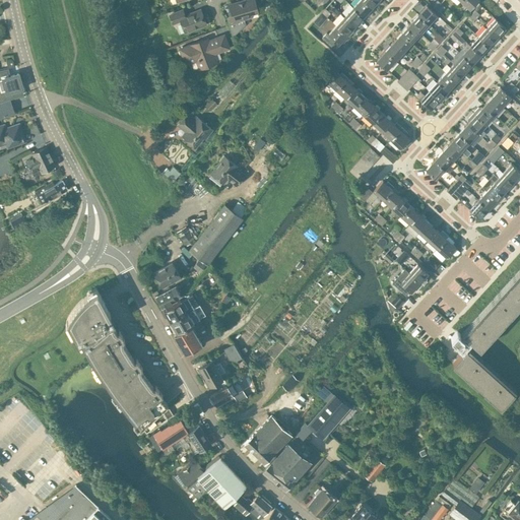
[(226,18),(232,36),(234,35),(245,24),(244,19),(251,17),(250,13),(258,11),(254,0),(244,0),(229,5),(232,16),(226,18)]
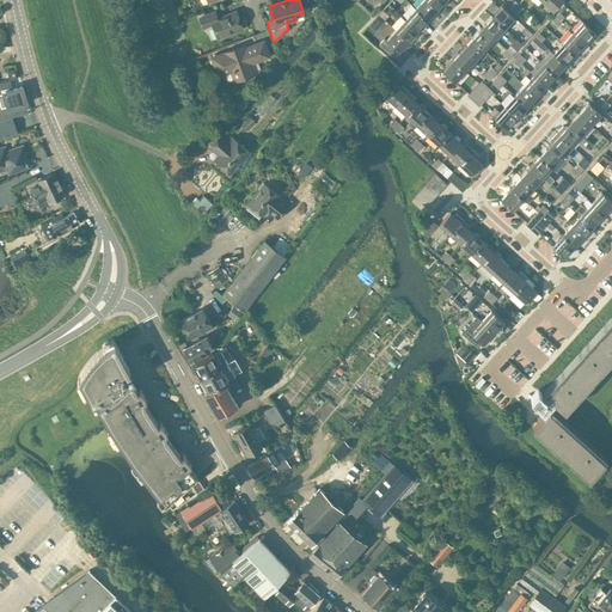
[(427,0),(422,0),(415,8),(427,19),(436,8),(427,0)]
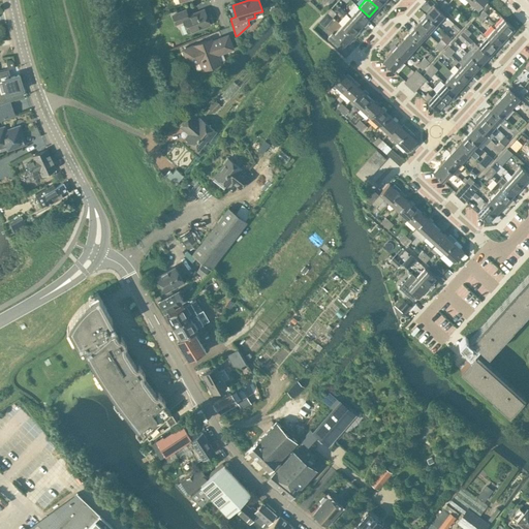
[(440,5),(443,8),(448,3),(444,0),(440,5)]
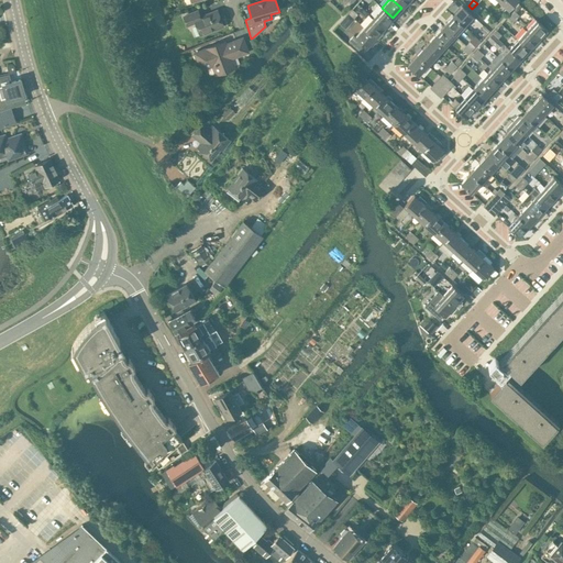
[(498,0),(508,10),(517,0),(498,0)]
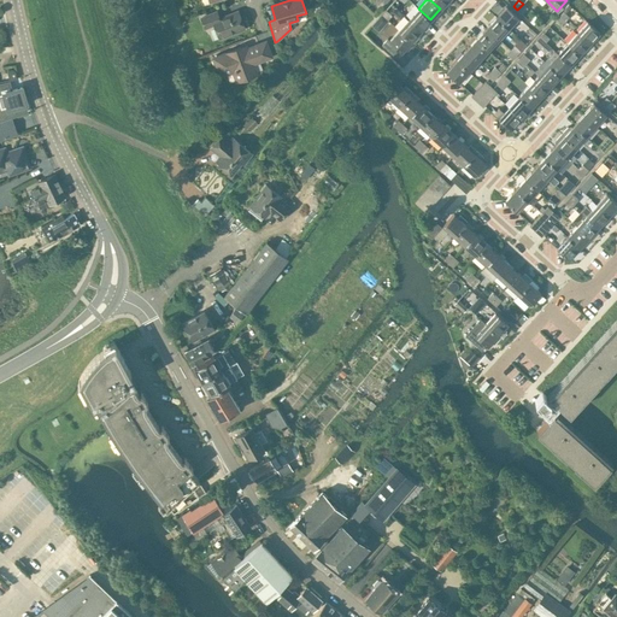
[(517,10),(522,15),(527,9),(523,4),(517,10)]
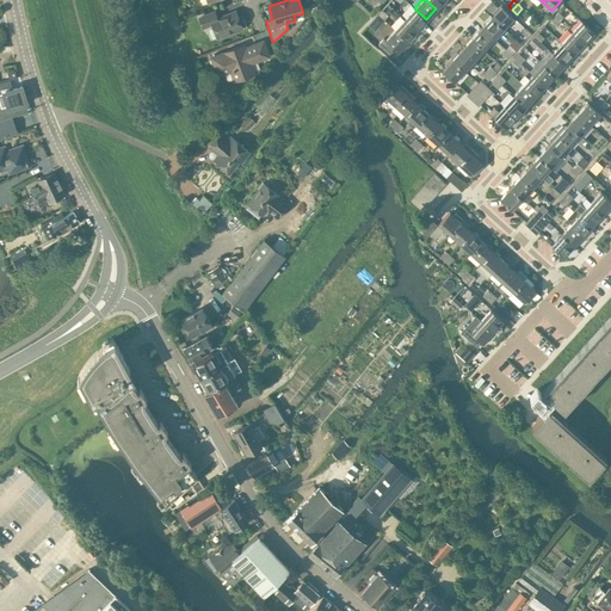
[(491,17),(504,28),(513,17),(501,6),(491,17)]
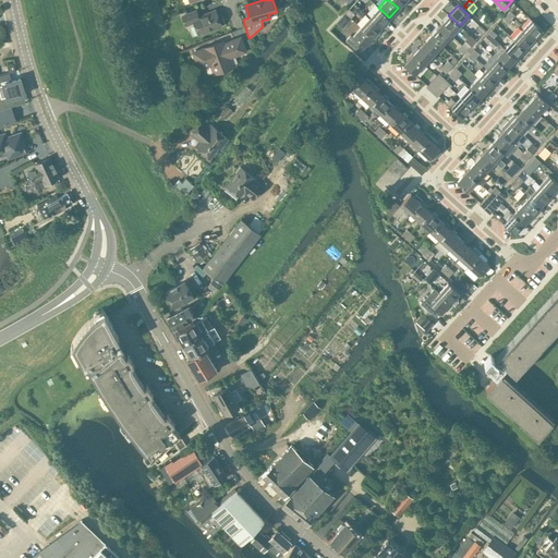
[(378,8),(370,17),(380,27),(389,17),(378,8)]
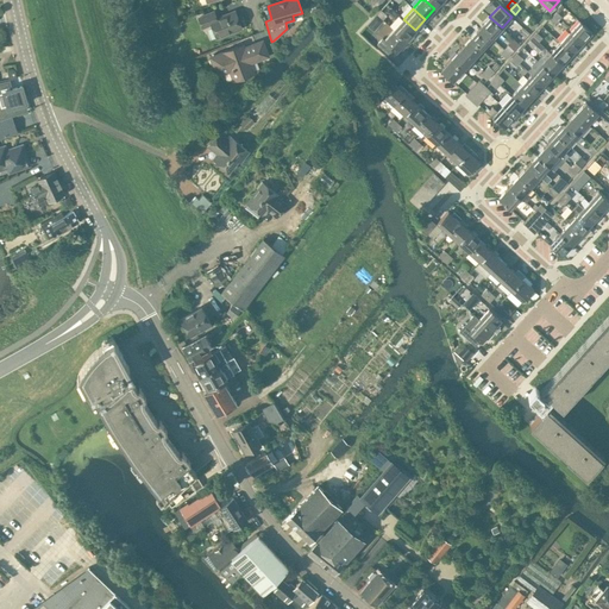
[(377,14),(383,19),(387,16),(381,10),(377,14)]
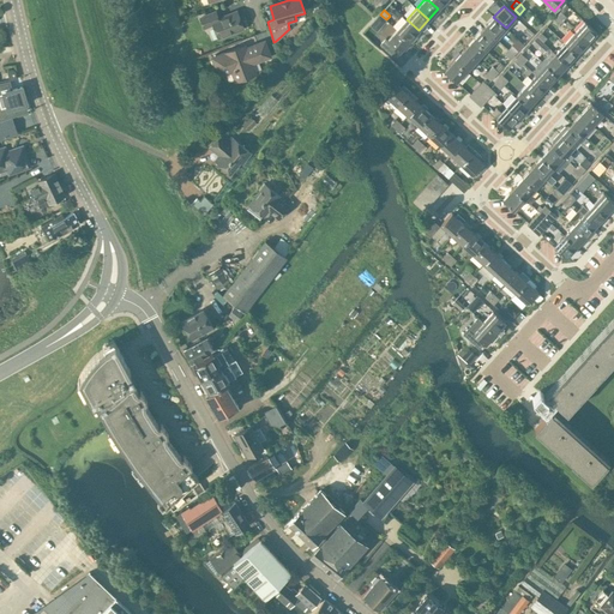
[(212,24),(218,38),(234,31),(234,30),(242,26),(236,11),(218,18),(215,12),(200,18),(204,26),(212,24)]
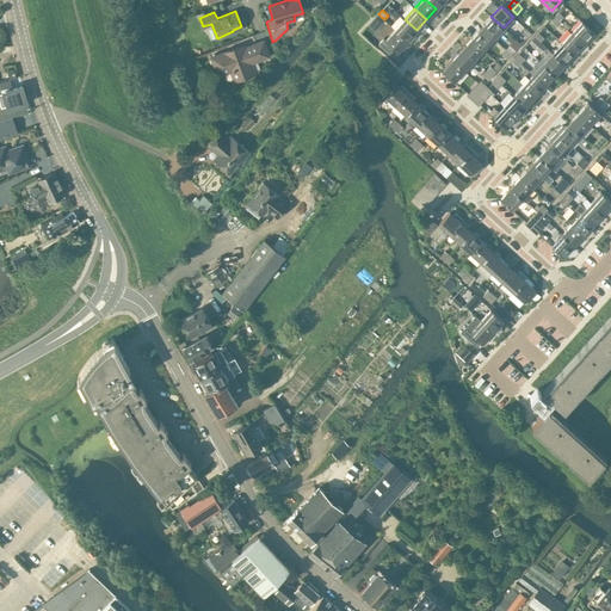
[(554,16),(560,20),(563,17),(557,11),(554,16)]
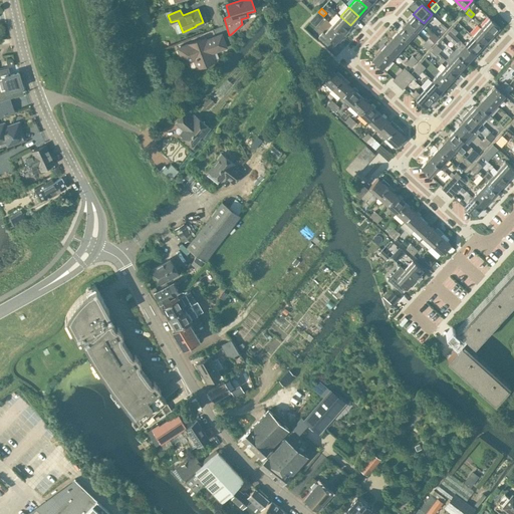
[(315,15),(320,20),(323,16),(318,12),(315,15)]
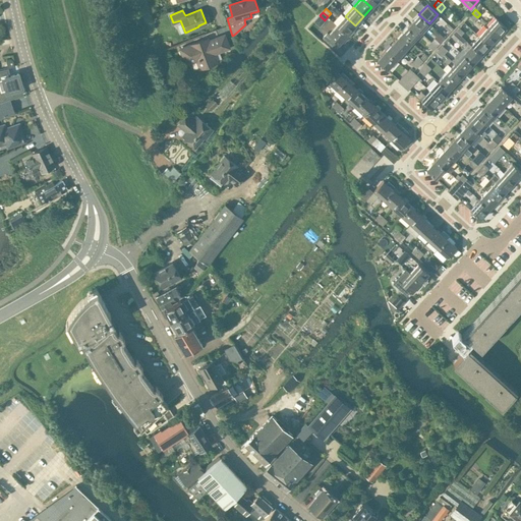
[(469,16),(473,21),(477,17),(472,13),(469,16)]
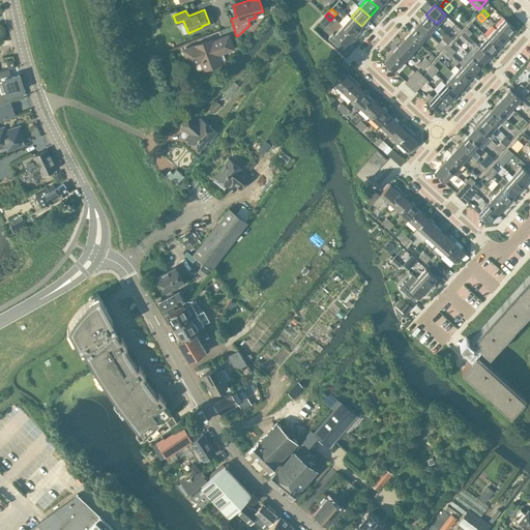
[(417,24),(428,33),(437,24),(425,15),(417,24)]
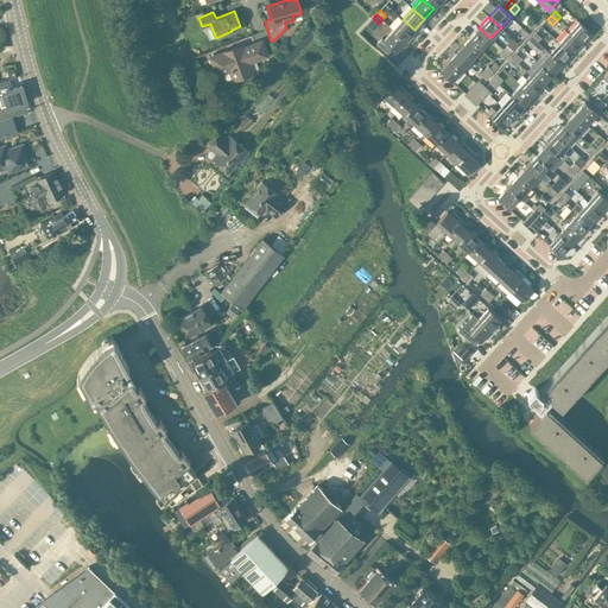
[(403,19),(393,29),(407,42),(413,36),(411,33),(415,30),(403,19)]
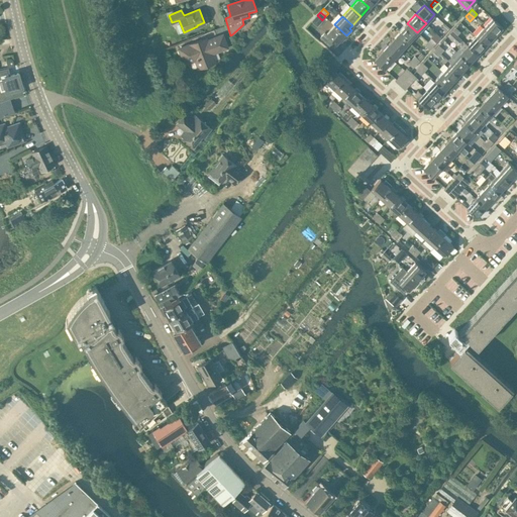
[(448,22),(452,25),(456,20),(452,17),(448,22)]
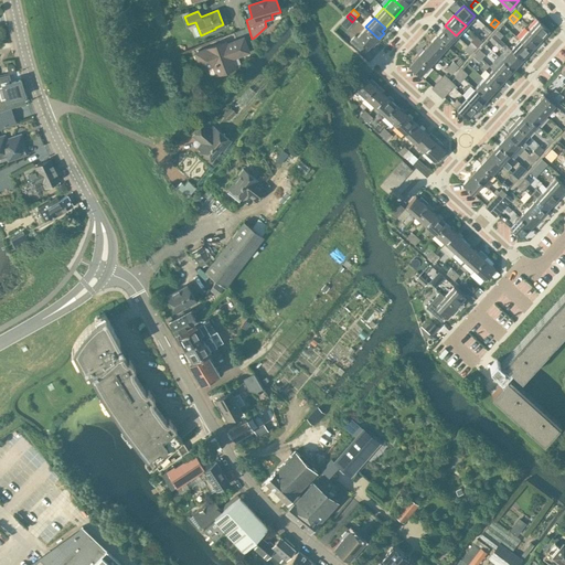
[(529,30),(540,40),(548,30),(537,20),(529,30)]
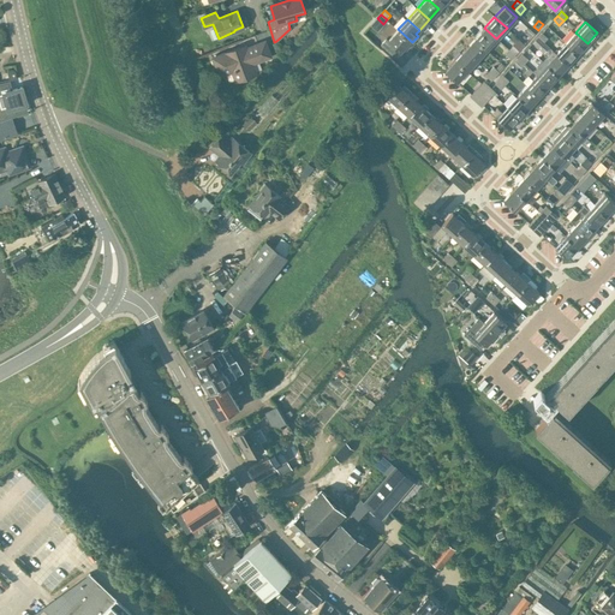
[(475,39),(487,49),(496,39),(484,28),(475,39)]
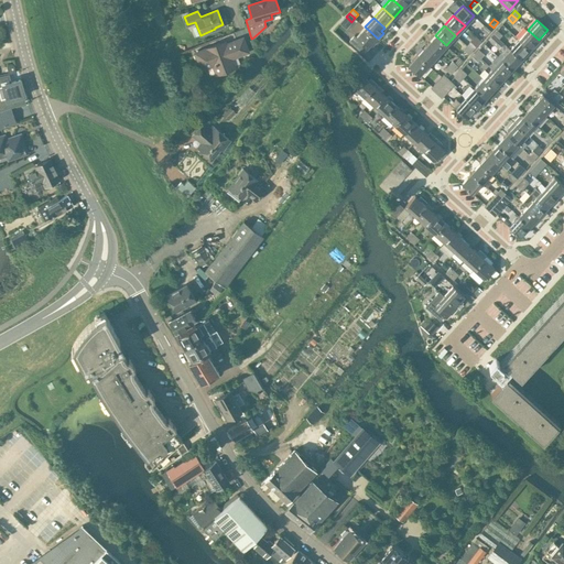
[(481,30),(486,34),(490,31),(485,25),(481,30)]
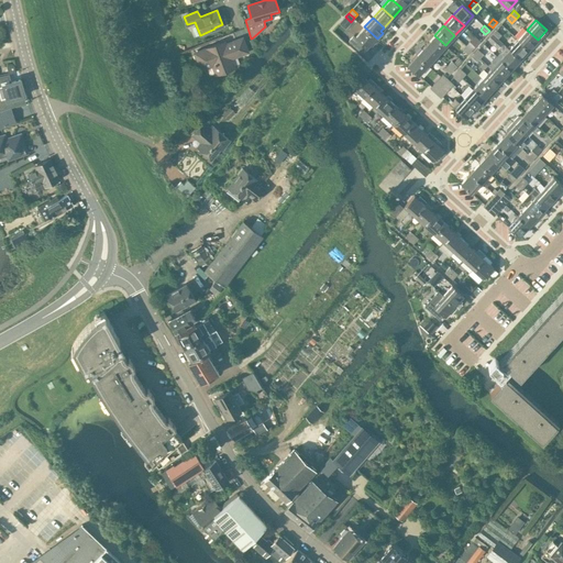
[(349,41),(359,50),(363,45),(366,47),(370,44),(372,45),(377,39),(364,26),(355,36),(353,35),(349,41)]
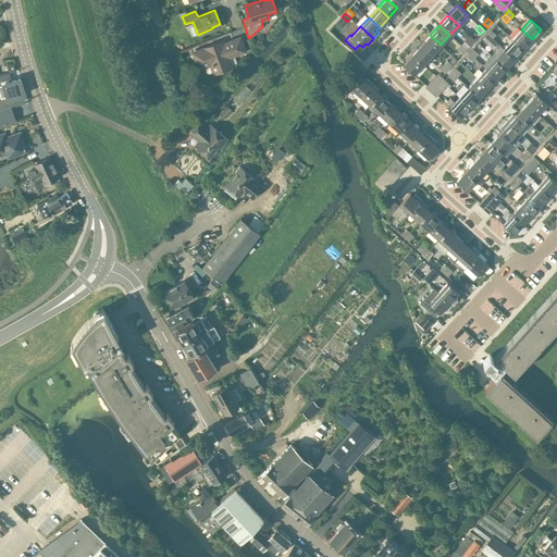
[(487,34),(492,38),(496,35),(491,29),(487,34)]
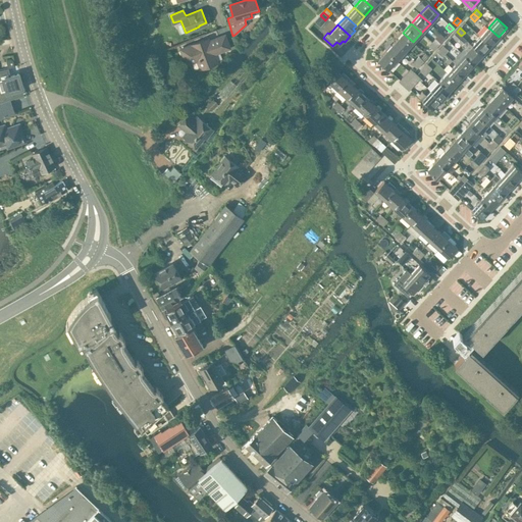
[(480,37),(490,46),(499,37),(488,28),(480,37)]
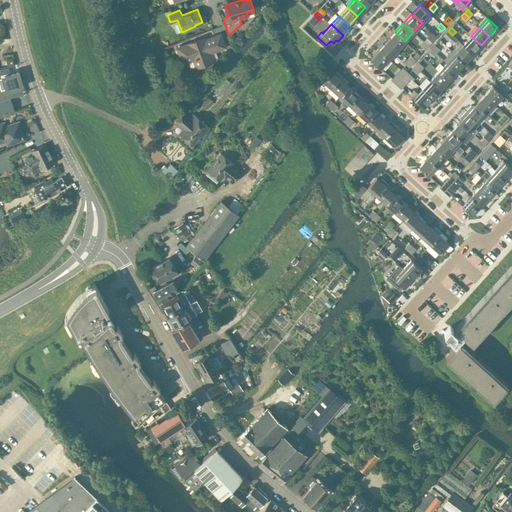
[(444,34),(449,39),(452,35),(448,31),(444,34)]
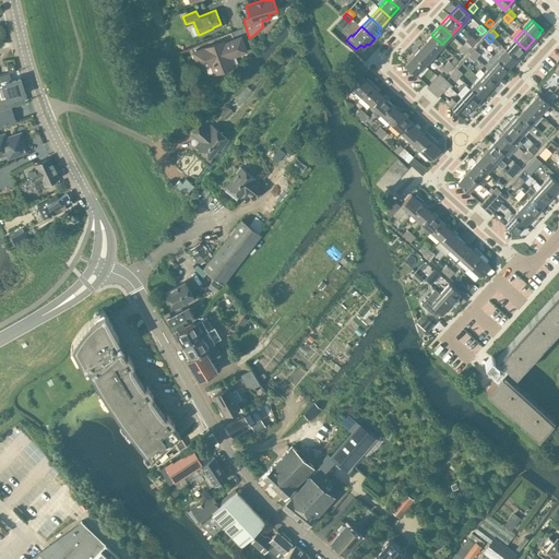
[(423,45),(433,55),(442,45),(431,35),(423,45)]
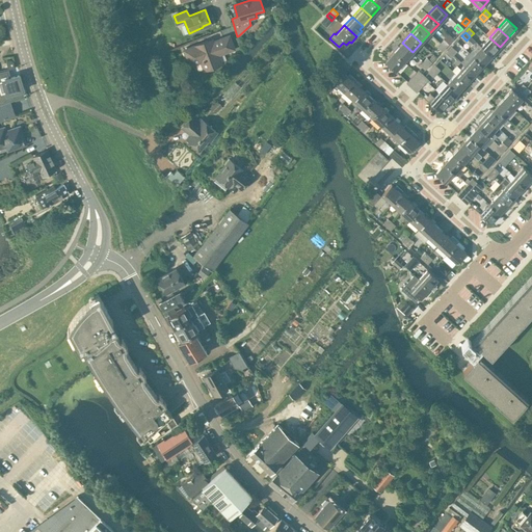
[(201,61),(204,70),(221,62),(218,54),(234,49),(229,35),(209,44),(208,41),(184,50),(189,65),(201,61)]
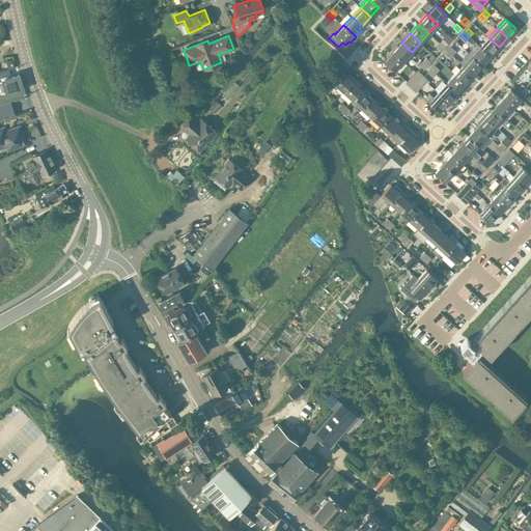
[(480,46),(491,56),(499,47),(488,37),(480,46)]
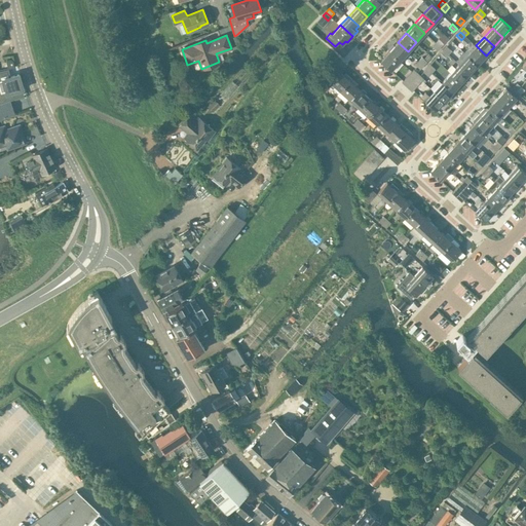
[(435,42),(440,47),(444,43),(439,39),(435,42)]
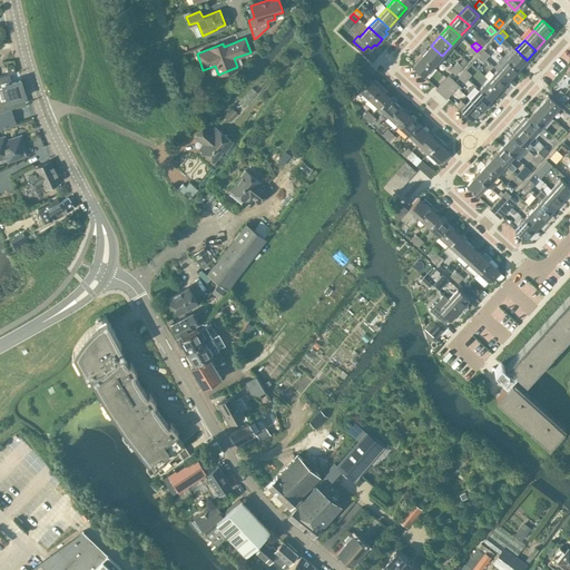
[(422,56),(433,66),(442,56),(431,46),(422,56)]
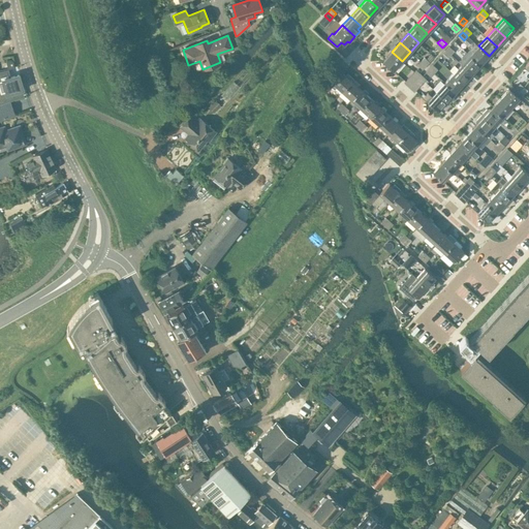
[(434,47),(439,51),(442,48),(437,42),(434,47)]
